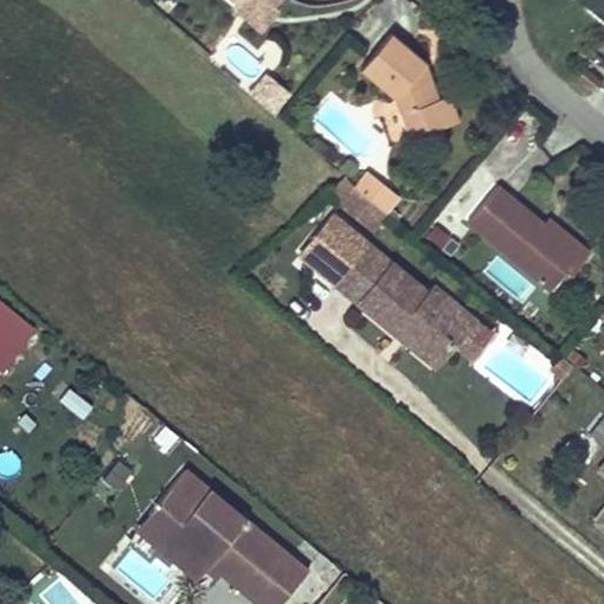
[(263,33),(281,12),(276,8),(265,0),(245,0),(241,6),(236,11),(263,33)]
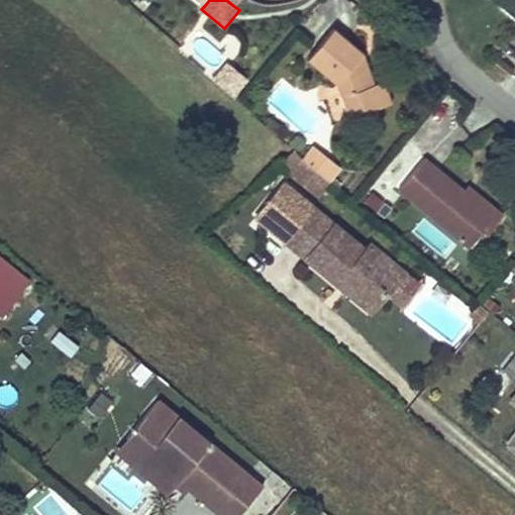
[(372,73),(358,62),(365,55),(335,30),(310,62),(339,86),(350,119),(384,107),(377,86),(372,73)]
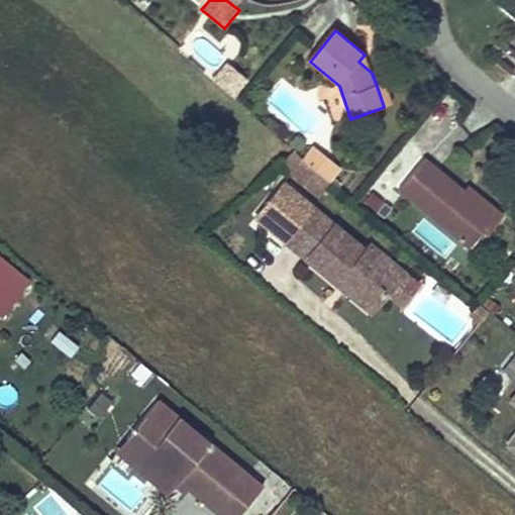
[(203,38),(194,48),(214,66),(223,56),(203,38)]
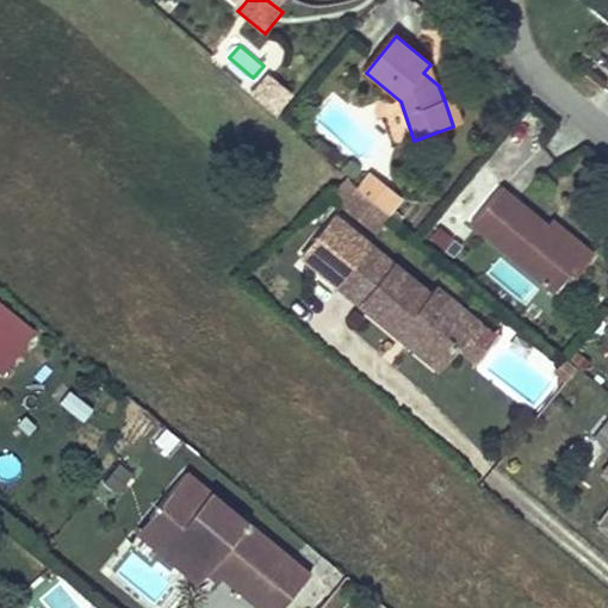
[(439,86),(430,64),(423,73),(439,86)]
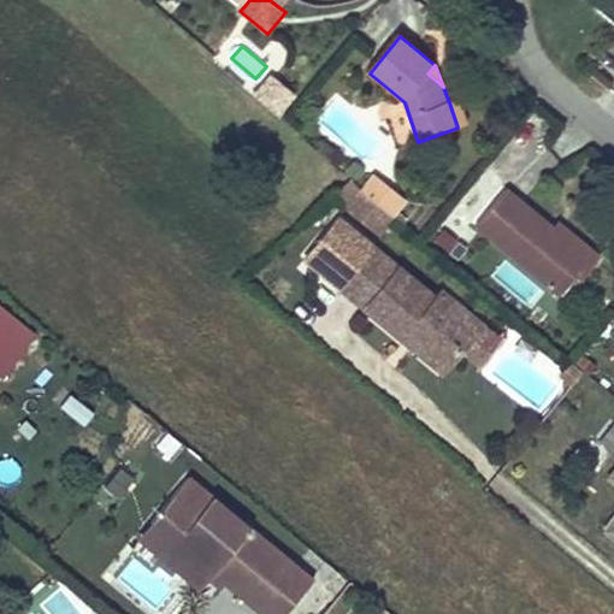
[(290,100),(294,96),(275,80),(271,84),(290,100)]
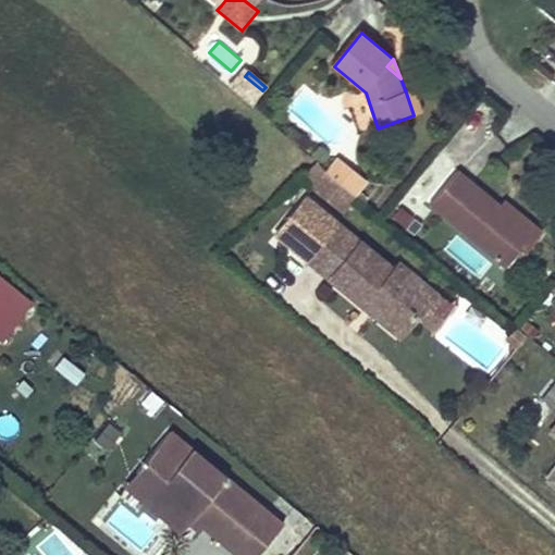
[(250,105),(262,90),(245,76),(233,89),(250,105)]
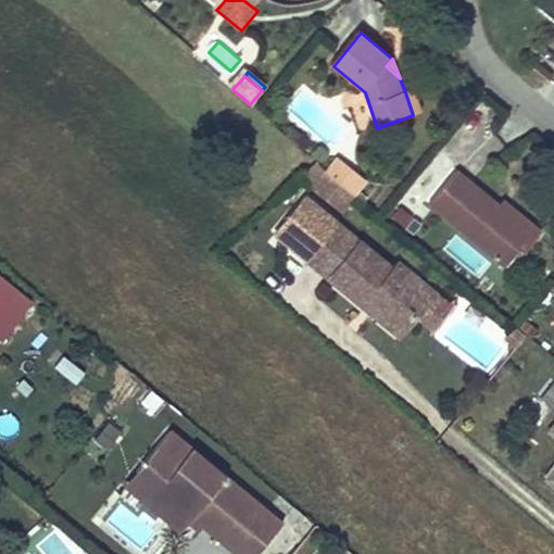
[(424,112),(415,89),(405,92),(413,115),(424,112)]
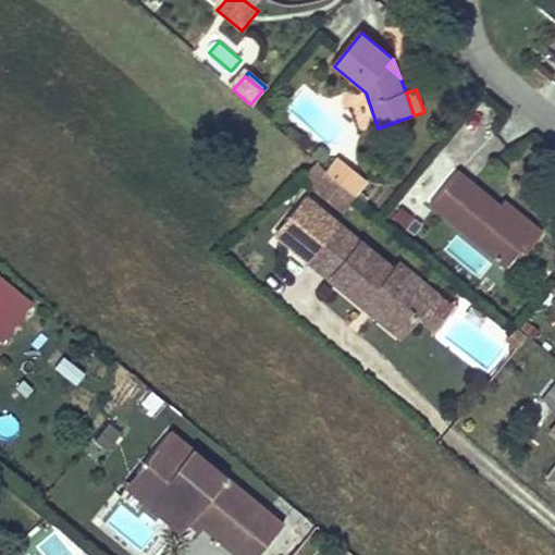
[(348,188),(359,175),(343,162),(332,175),(345,186),(348,188)]
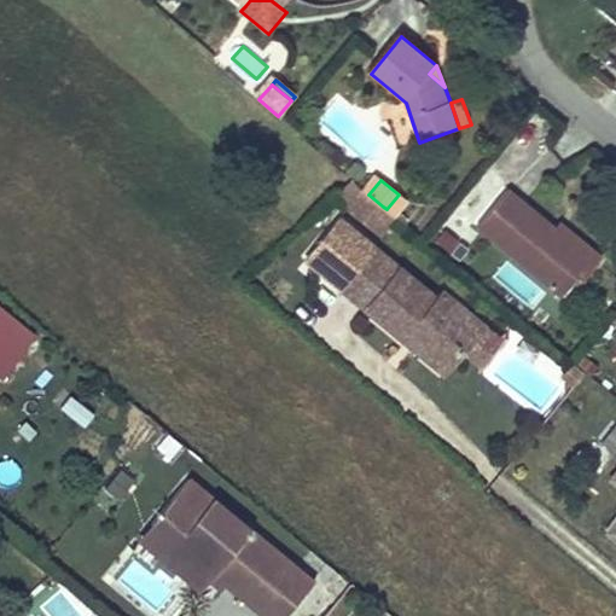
[(358,208),(368,195),(355,182),(343,196),(358,208)]
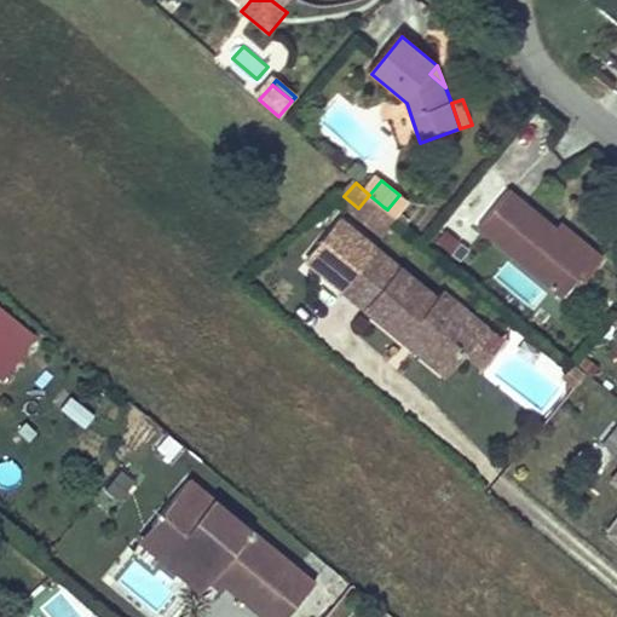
[(580,249),(558,231),(511,191),(479,229),(565,299),(581,280),(587,283),(606,260),(584,242),(580,249)]
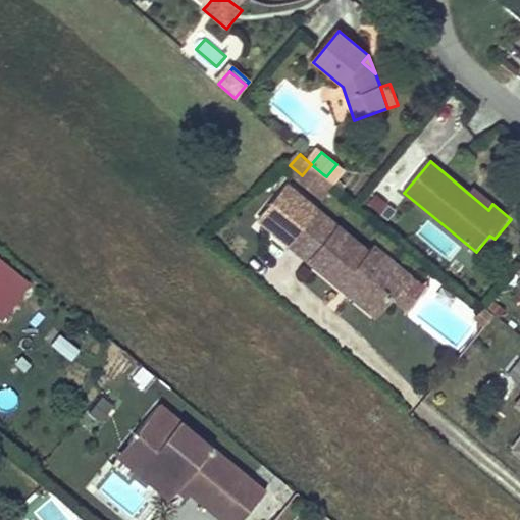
[(312,188),(323,174),(311,164),(302,175),(299,178),(312,188)]
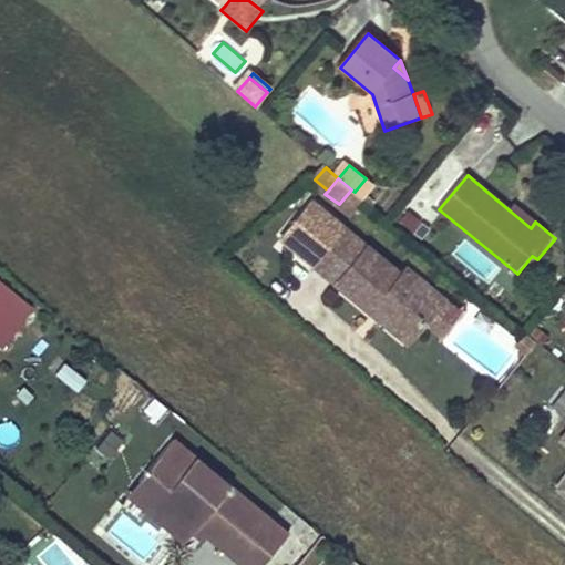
[(363,199),(375,186),(366,178),(355,192),(363,199)]
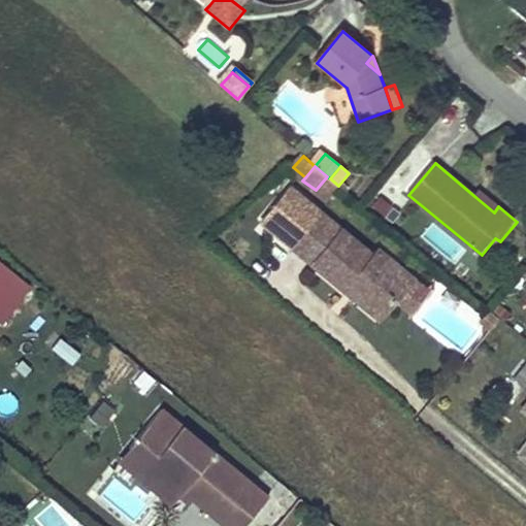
[(327,200),(338,186),(330,178),(327,176),(316,190),(327,200)]
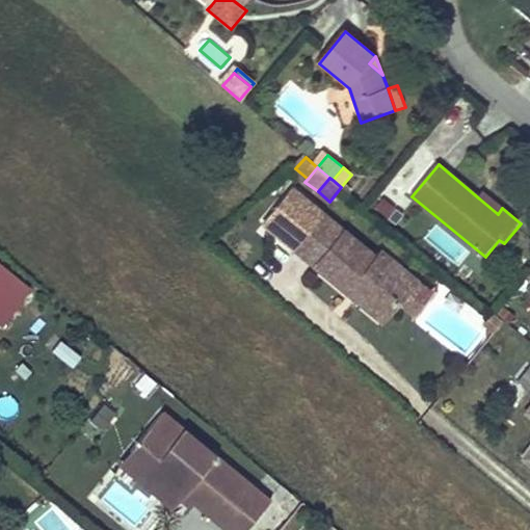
[(502,208),(483,193),(479,199),(498,214),(502,208)]
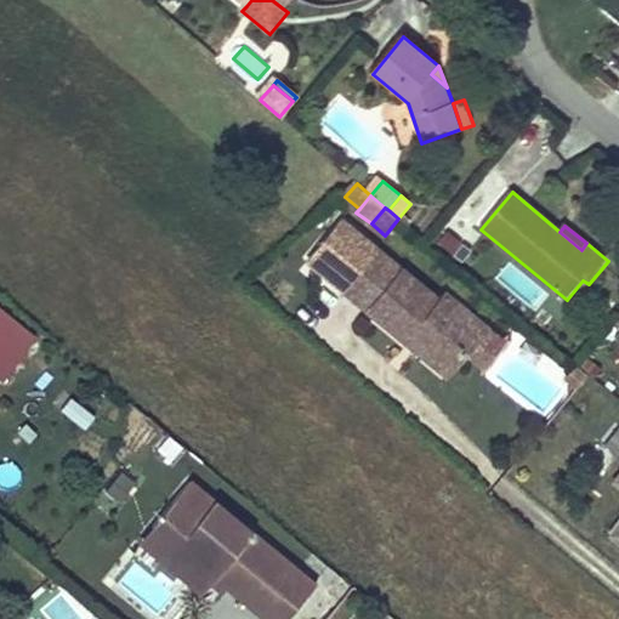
[(488,328),(448,295),(442,302),(380,250),(346,293),(409,345),(415,338),(454,369),(467,353),(488,328)]
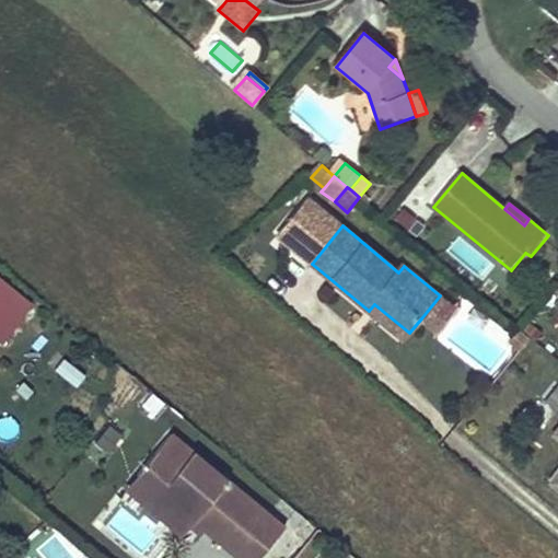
[(32,305),(0,278),(0,338),(3,341),(32,305)]
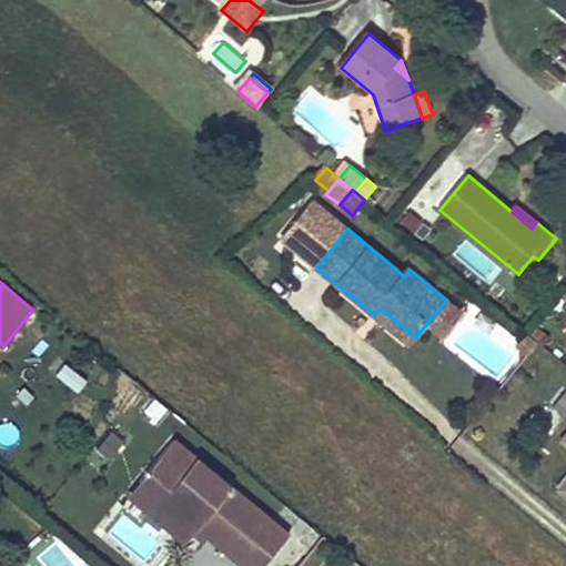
[(442,335),(461,312),(446,300),(427,323),(442,335)]
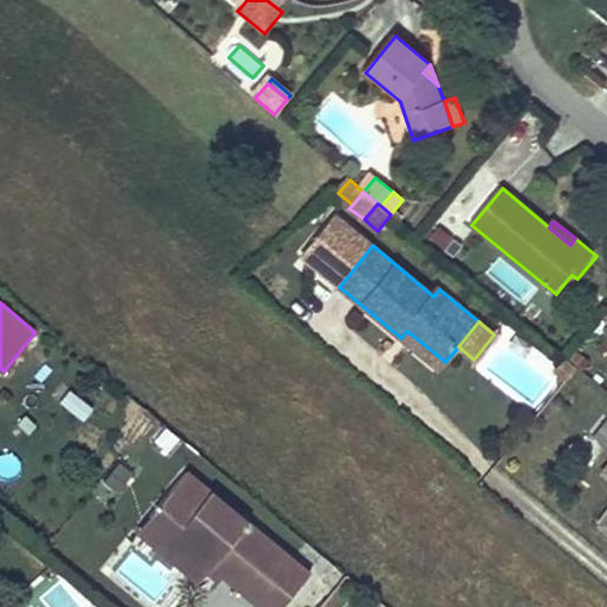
[(445,362),(407,331),(401,338),(440,369),(445,362)]
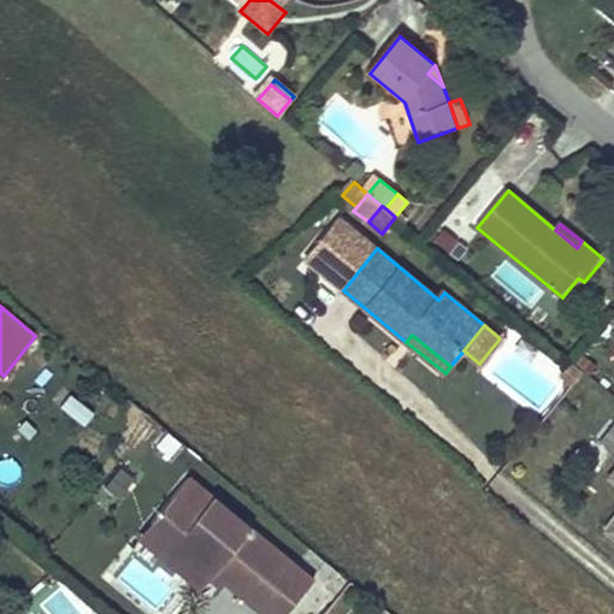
[(574,388),(585,375),(576,366),(573,364),(562,378),(574,388)]
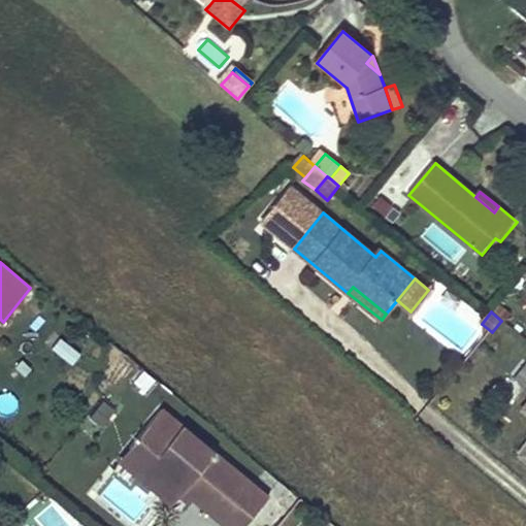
[(53,352),(74,366),(83,353),(61,338),(53,352)]
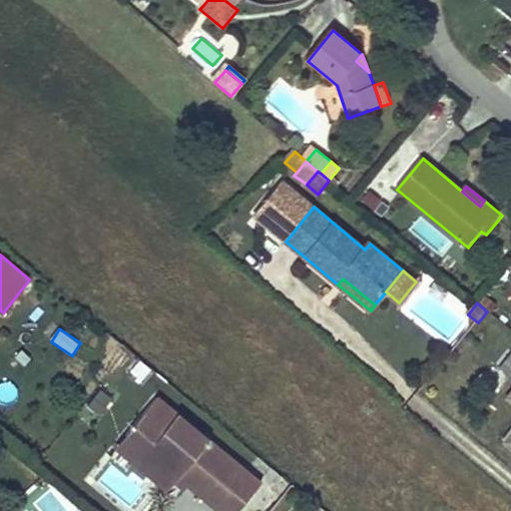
[(510,353),(508,352),(500,370),(510,375),(510,353)]
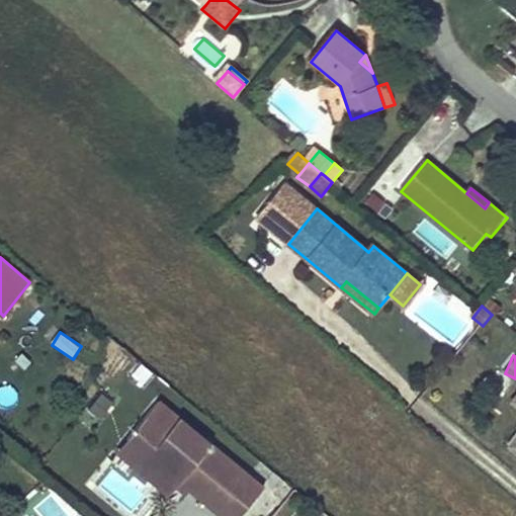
[(99,424),(116,403),(101,392),(85,413),(99,424)]
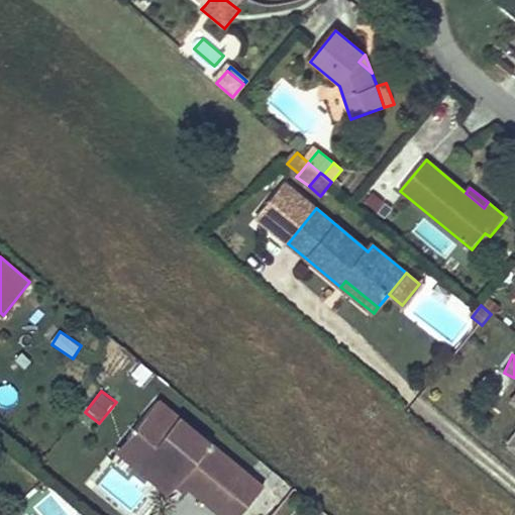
[(248,477),(159,402),(128,439),(148,456),(143,464),(175,489),(177,487),(182,482),(190,489),(219,513),(248,477)]
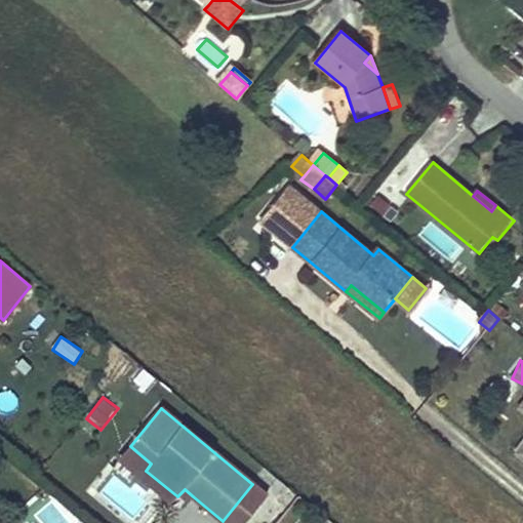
[(177,496),(146,471),(151,464),(130,446),(120,458),(172,503),(177,496)]
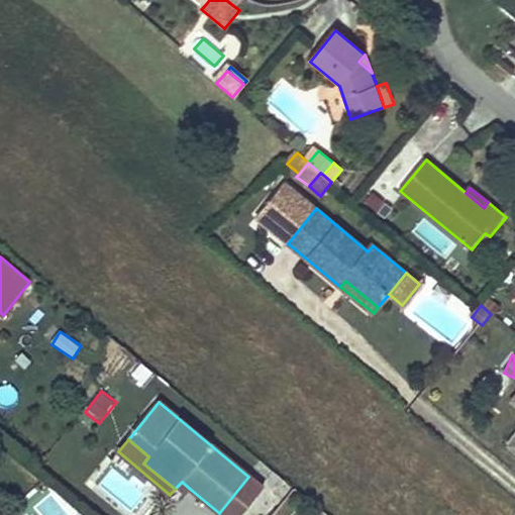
[(240,514),(263,488),(249,477),(248,477),(217,514),(240,514)]
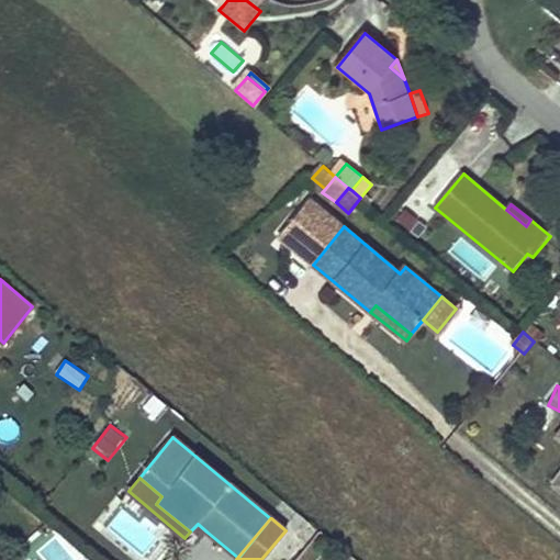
[(198,524),(192,529),(202,537),(206,532),(198,524)]
